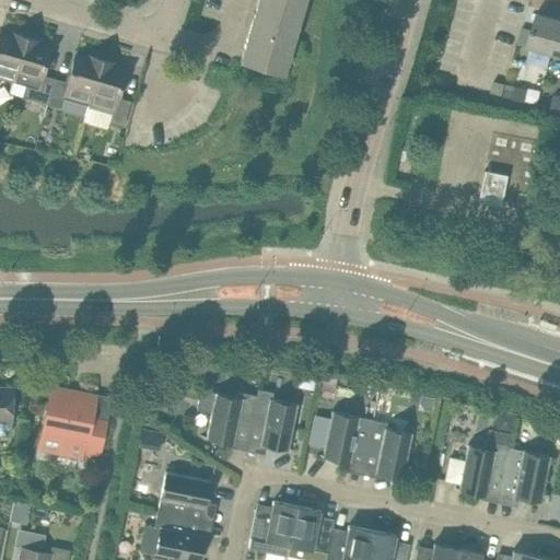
[(303,0),(257,0),(240,60),(283,73),(303,0)]
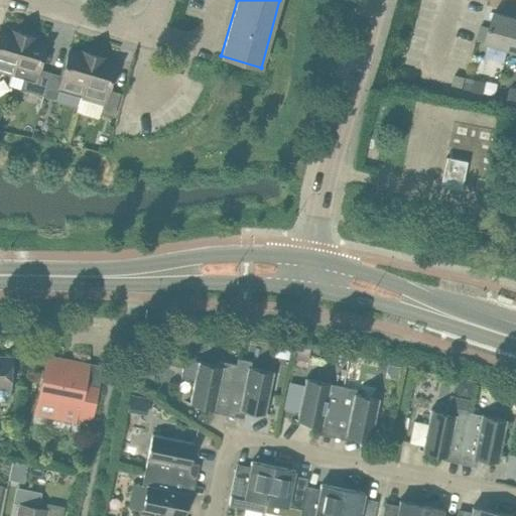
[(508,48),(515,20),(515,18),(494,12),(486,42),(508,48)]
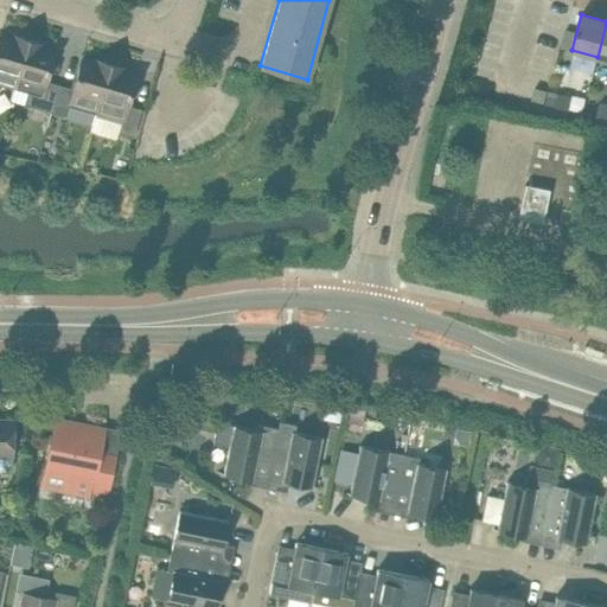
[(14,88),(27,39),(13,36),(12,38),(0,34),(0,84),(14,88)]
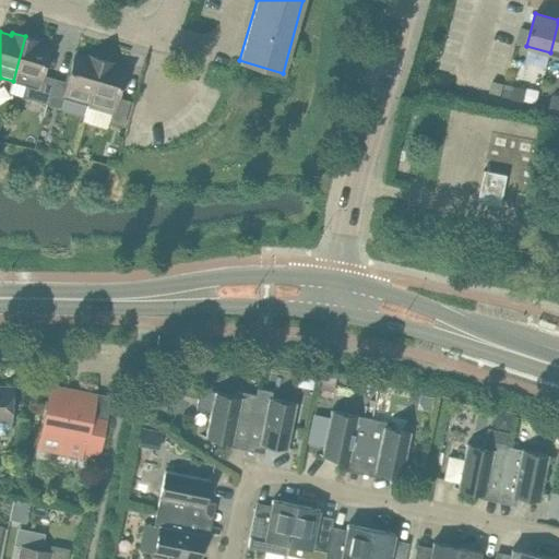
[(39,40),(25,36),(13,81),(25,84),(22,96),(47,104),(55,79),(42,75),(50,46),(38,43),(39,40)]
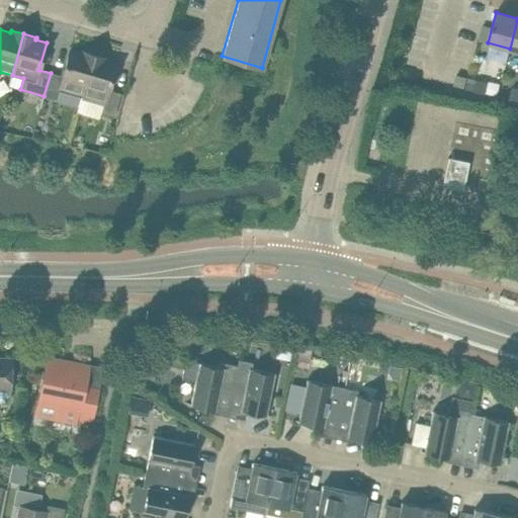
[(81,99),(94,55),(81,51),(81,53),(70,50),(62,76),(51,73),(44,96),(57,100),(60,89),(81,95),(80,99),(81,99)]
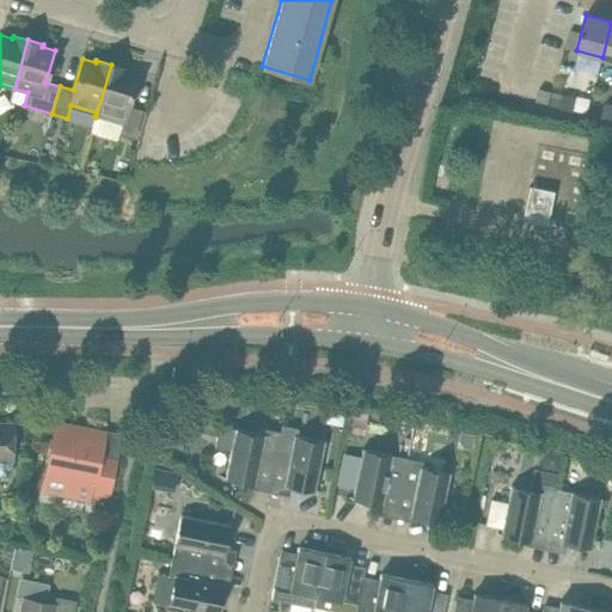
[(126,68),(111,65),(96,117),(122,124),(120,133),(134,138),(142,110),(128,106),(138,75),(124,72),(126,68)]
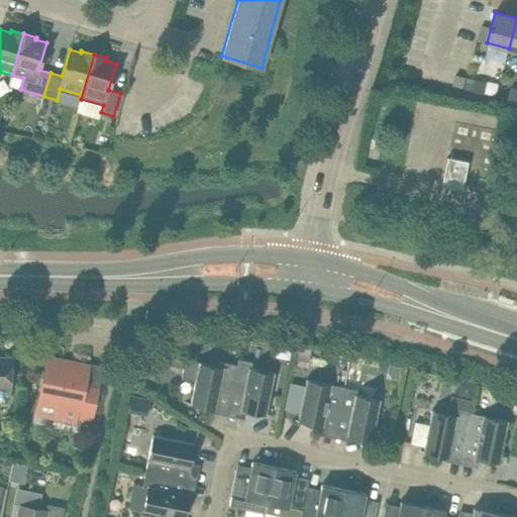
[(463,88),(466,78),(455,75),(453,85),(463,88)]
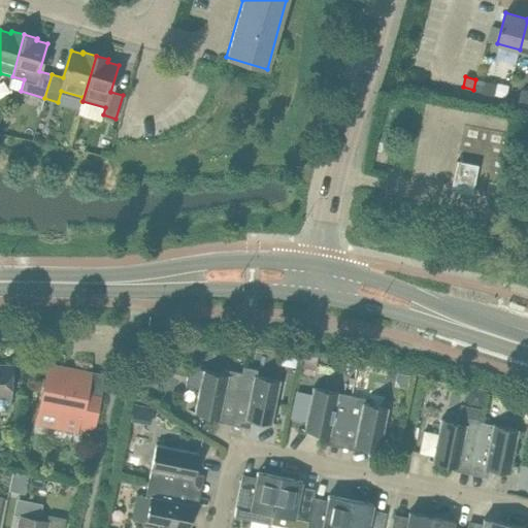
[(486,81),(483,94),(494,96),(496,85),(486,81)]
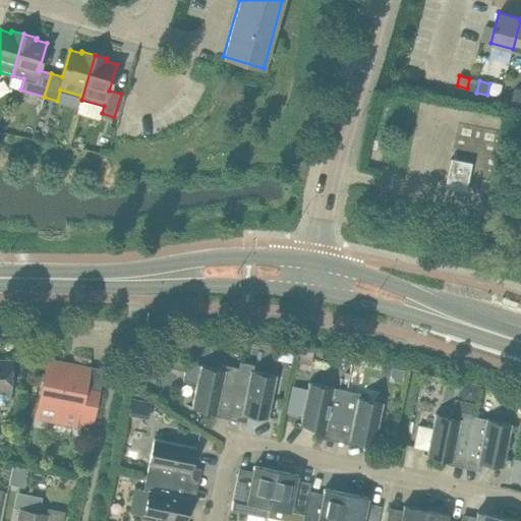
[(471,163),(451,159),(445,187),(465,191),(471,163)]
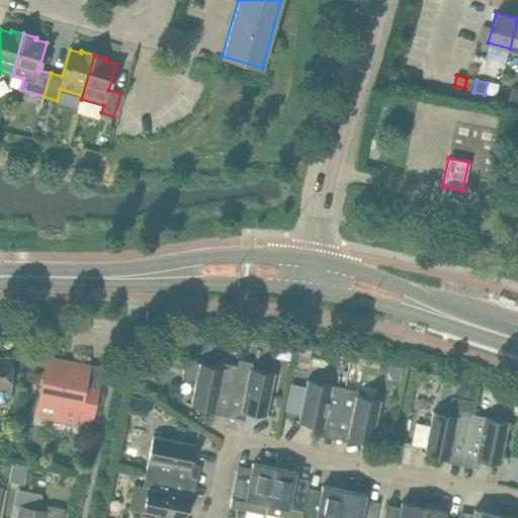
[(0,403),(7,403),(10,400),(11,358),(0,357),(0,403)]
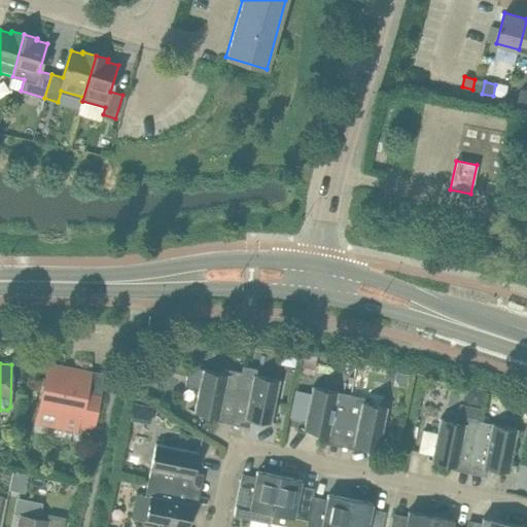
[(86,391),(90,374),(48,365),(39,410),(79,417),(78,425),(93,428),(99,394),(86,391)]
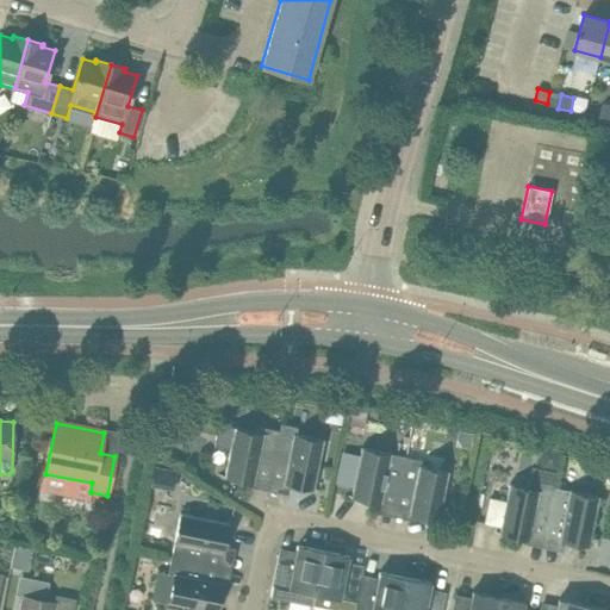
[(271,475),(279,431),(263,428),(262,433),(218,424),(215,446),(230,448),(224,477),(254,483),(256,473),(271,475)]
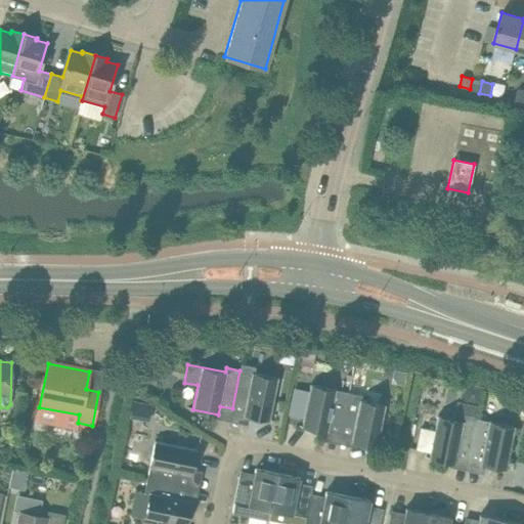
[(242,364),(239,370),(232,408),(244,411),(244,415),(269,420),(278,378),(254,373),(256,367),(242,364)]
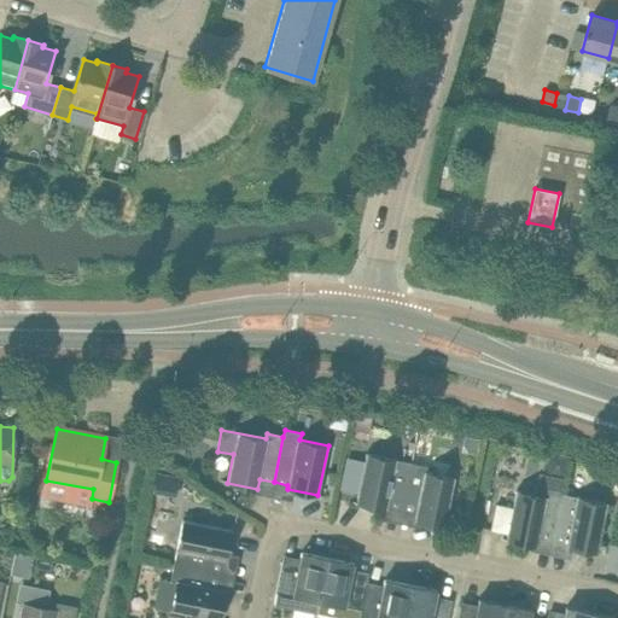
[(390,490),(404,494),(410,462),(366,454),(356,503),(386,509),(390,490)]
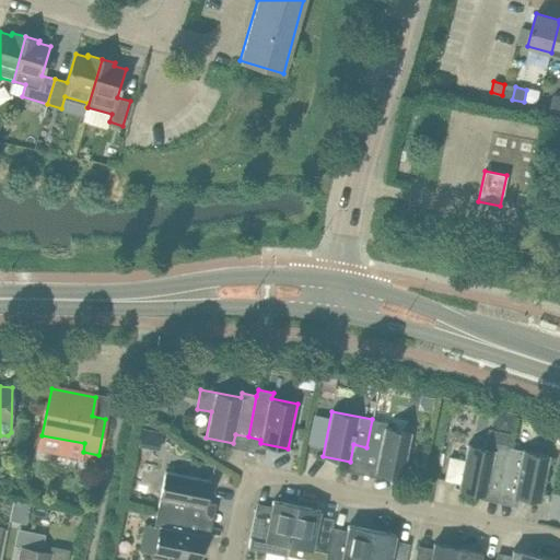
[(499,413),(496,431),(512,434),(515,417),(499,413)]
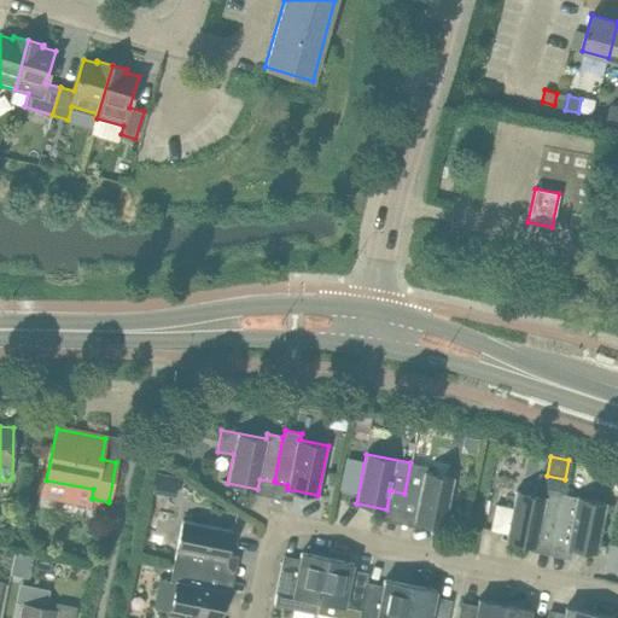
[(427,466),(410,462),(404,494),(419,496),(414,522),(444,528),(454,478),(426,472),(427,466)]
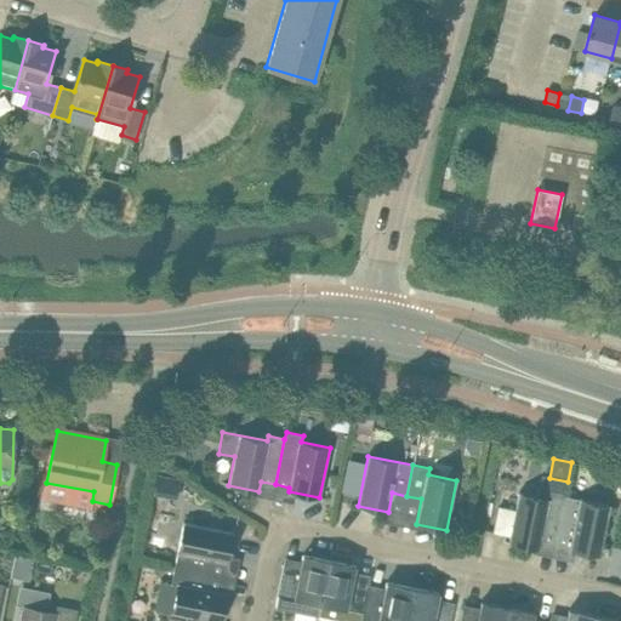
[(542,533),(556,536),(553,546),(554,547),(565,496),(550,493),(548,499),(518,493),(516,510),(499,506),(493,533),(510,535),(508,543),(539,550),(542,533)]
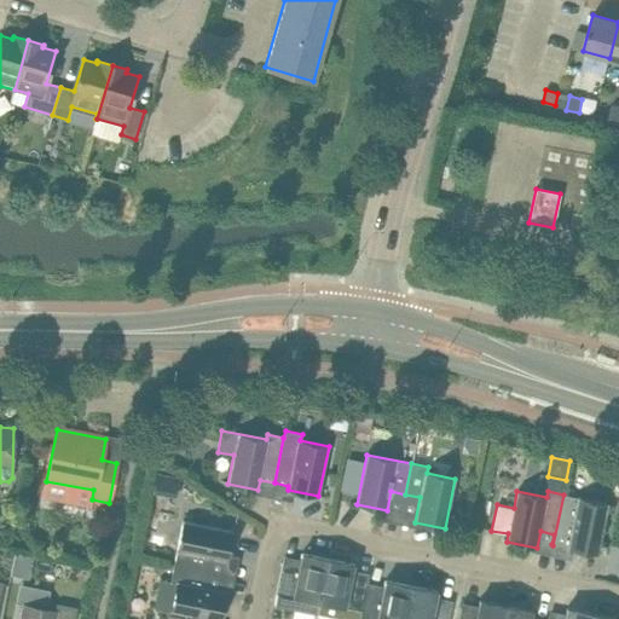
[(608,504),(563,495),(553,545),(597,554),(608,504)]
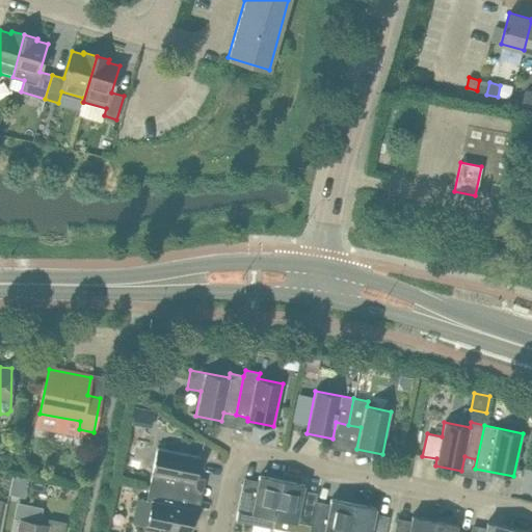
[(157,448),(150,486),(191,495),(193,482),(194,482),(200,456),(157,448)]
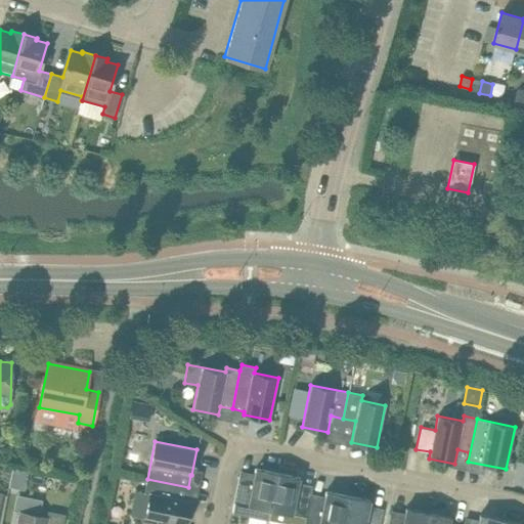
[(12,469),(8,486),(24,490),(28,472),(12,469)]
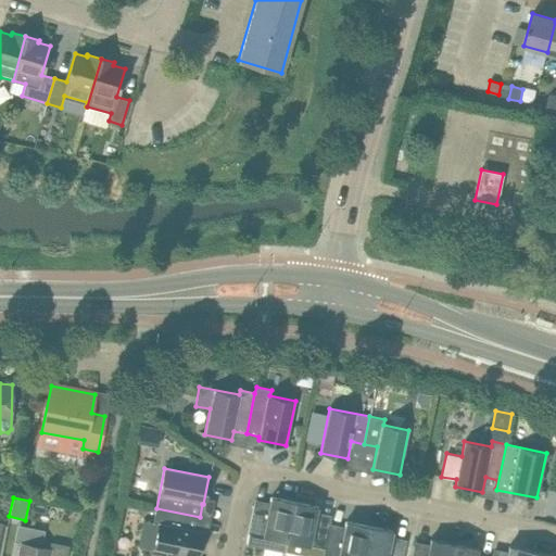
[(249,533),(245,544),(283,552),(285,550),(294,502),(270,497),(268,507),(253,504),(248,533),(249,533)]
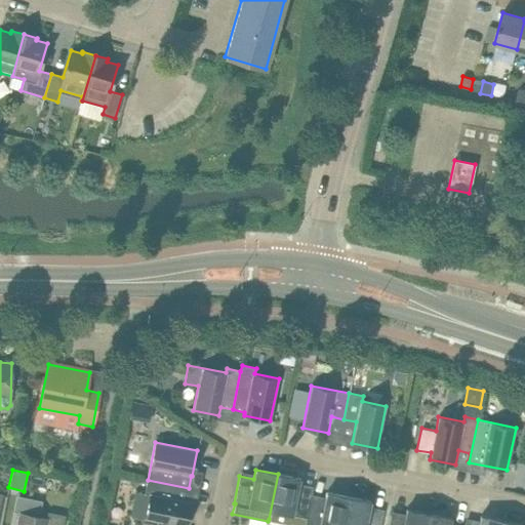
[(300,479),(278,474),(269,519),(298,524),(305,524),(307,517),(311,496),(297,493),(300,479)]
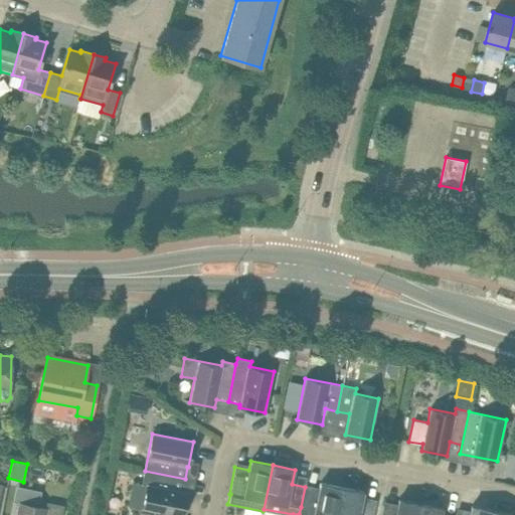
[(182,491),(185,479),(145,471),(142,484),(147,485),(142,509),(171,514),(183,514),(188,492),(182,491)]
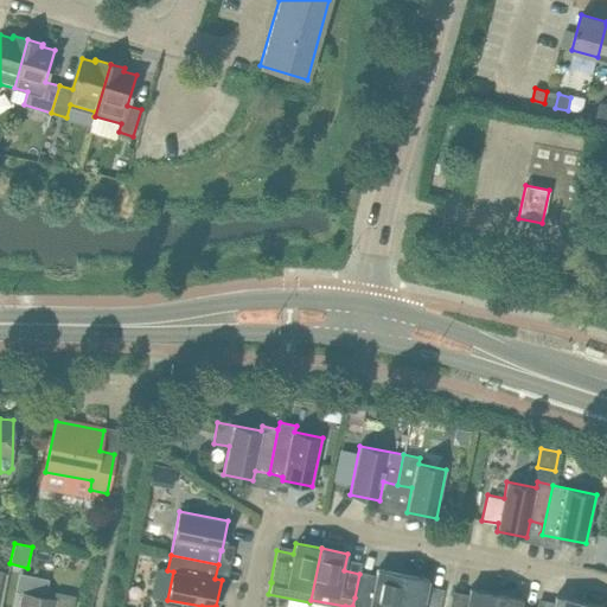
[(396,606),(403,575),(377,569),(370,601),(355,598),(352,606),(396,606)]
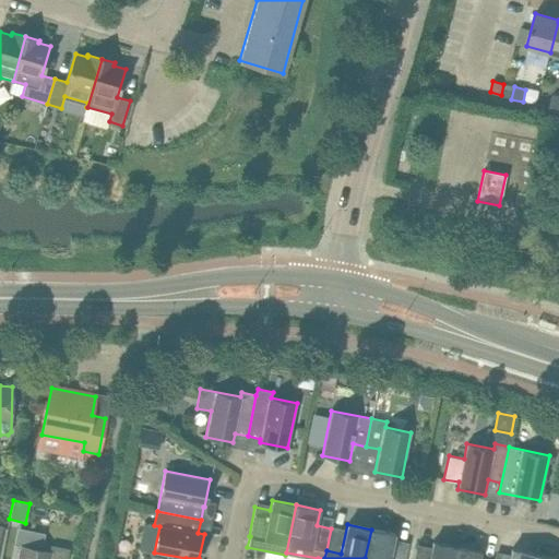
[(395,534),(371,530),(365,558),(405,558),(407,548),(393,545),(395,534)]
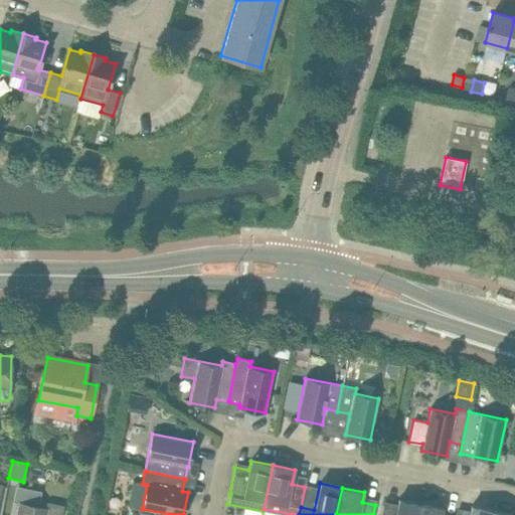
[(417,514),(420,504),(398,499),(396,509),(383,506),(380,514),(417,514)]
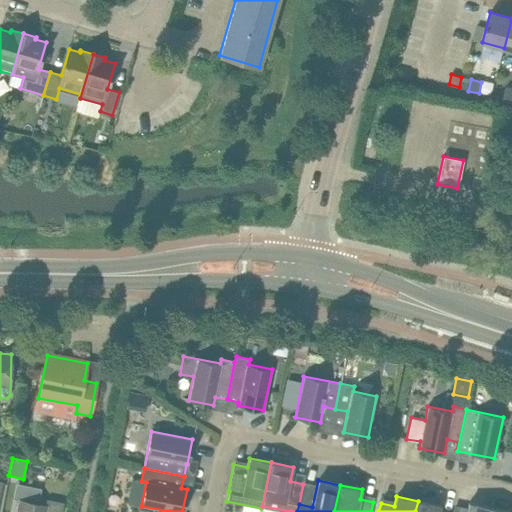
[(61,511),(63,503),(47,500),(45,506),(19,501),(16,511),(61,511)]
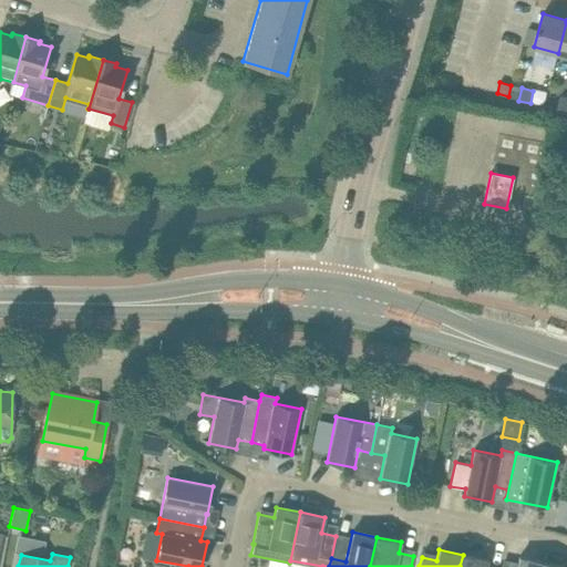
[(485,566),(487,559),(463,555),(460,566),(485,566)]
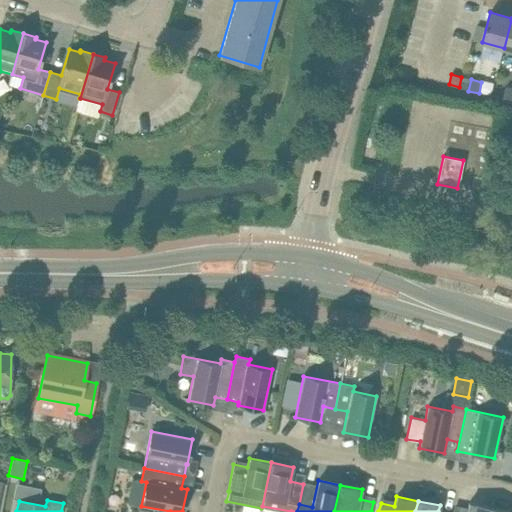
[(489,511),(490,507),(468,503),(466,511),(465,511),(453,510),(452,511),(489,511)]
